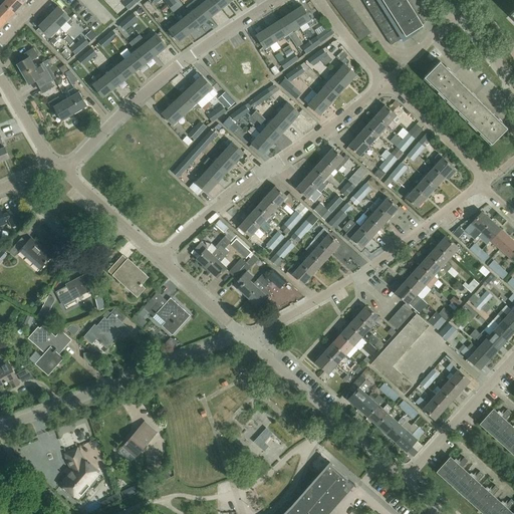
[(5,0),(4,2),(15,13),(23,4),(19,0),(5,0)]
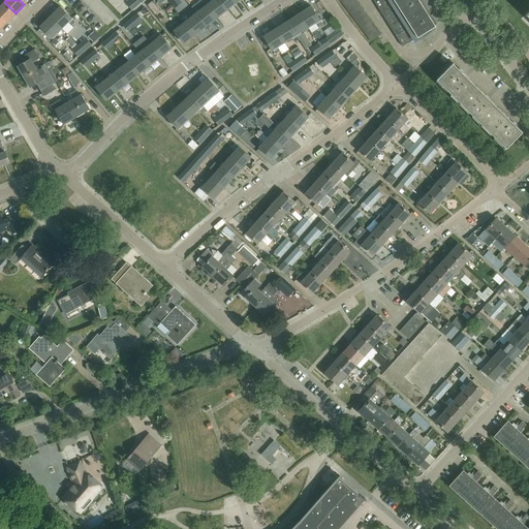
[(139,4),(135,0),(131,0),(127,4),(132,10),(139,4)]
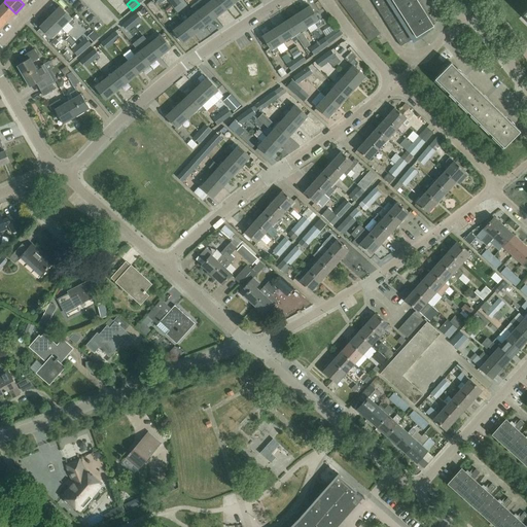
[(216,18),(226,9),(219,0),(212,0),(206,5),(216,18)]
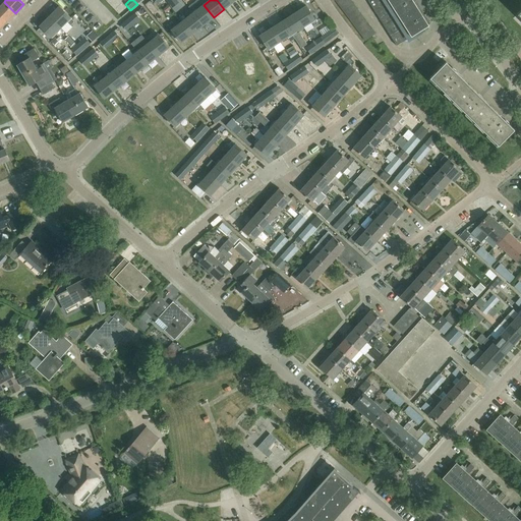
[(217,0),(224,9),(235,0),(217,0)]
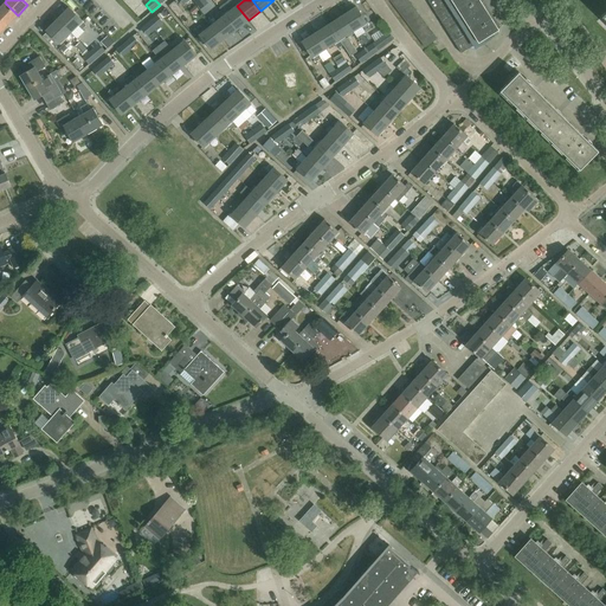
[(437,38),(407,0),(389,0),(425,46),(437,38)]
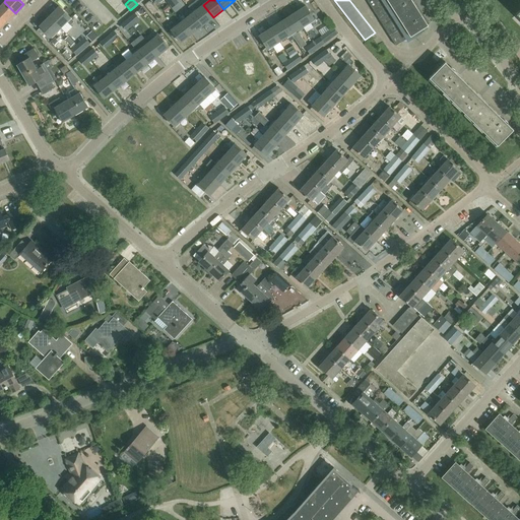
[(374,10),(389,0),(370,0),(368,1),(374,10)]
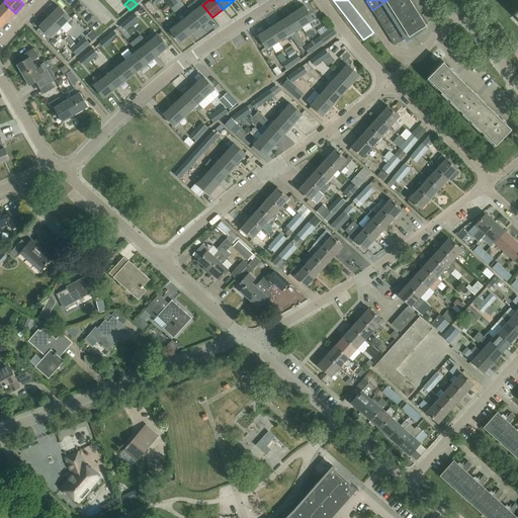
[(377,18),(407,0),(387,0),(372,10),(377,18)]
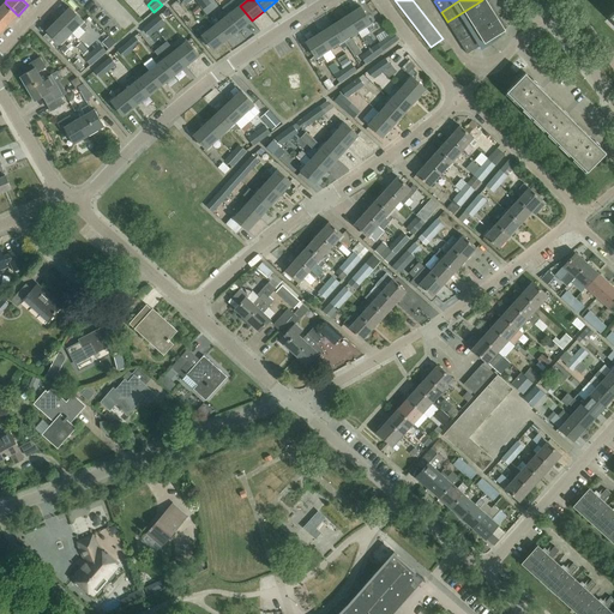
[(455,32),(492,8),(486,0),(482,0),(447,22),(455,32)]
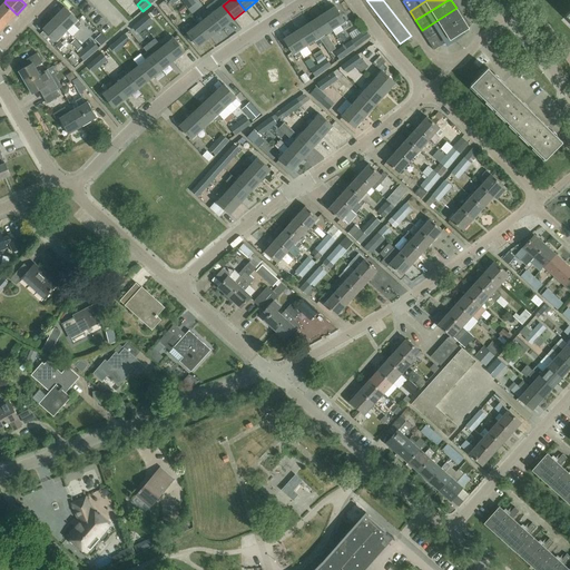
[(5,2),(0,7),(0,17),(8,25),(17,15),(5,2)]
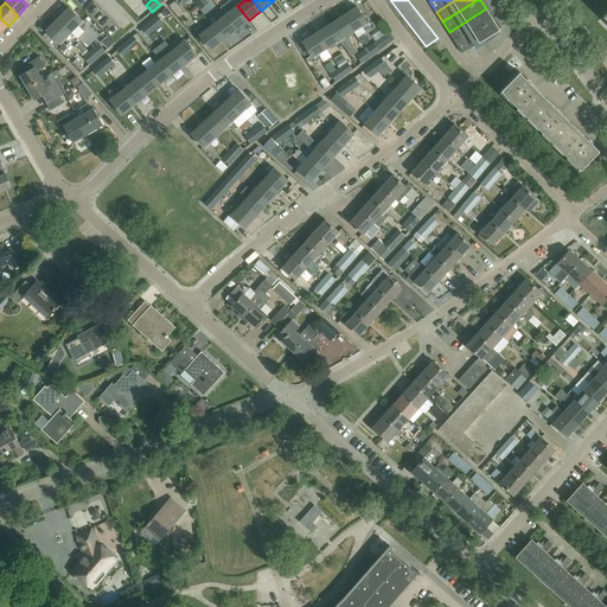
[(225,16),(236,30),(249,20),(237,6),(225,16)]
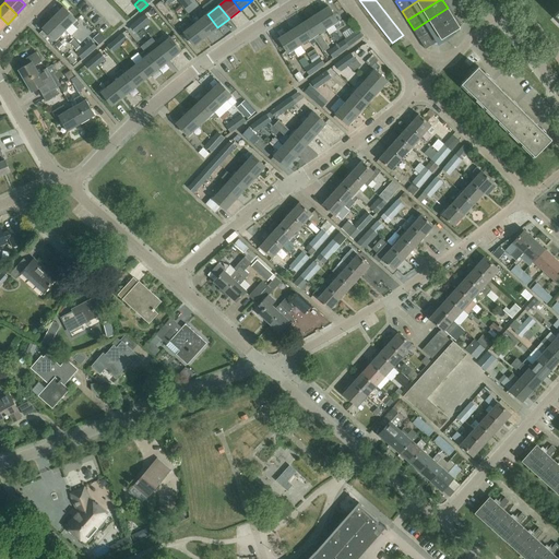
[(317,14),(325,28),(337,21),(329,7),(317,14)]
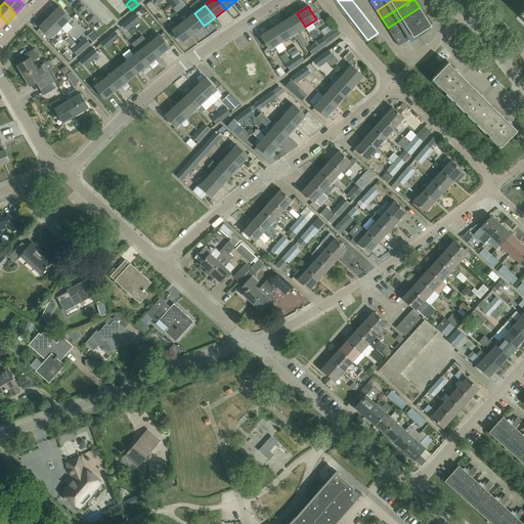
[(61,28),(71,18),(59,7),(50,16),(61,28)]
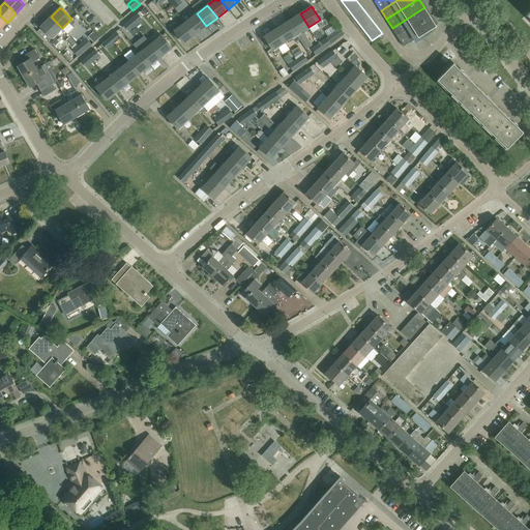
[(430,17),(424,7),(392,28),(398,36),(430,17)]
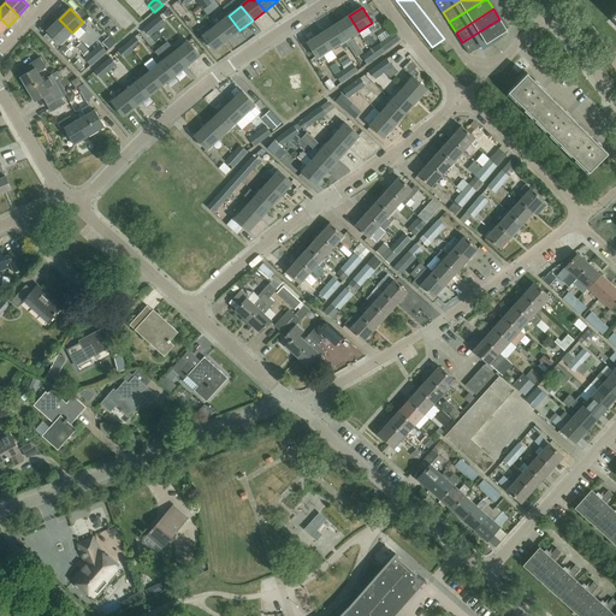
[(160,16),(152,23),(158,30),(166,23),(160,16)]
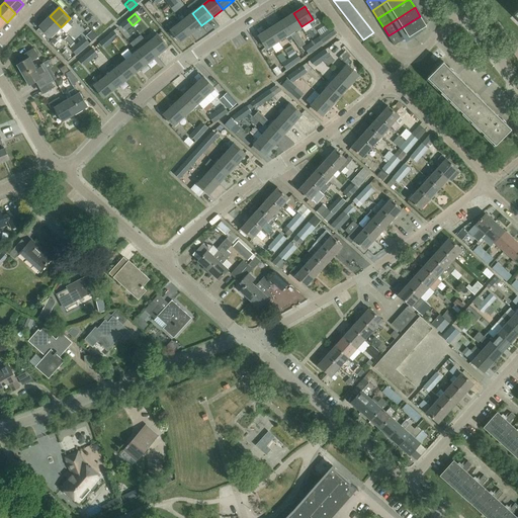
[(181,22),(190,34),(201,25),(192,13),(181,22)]
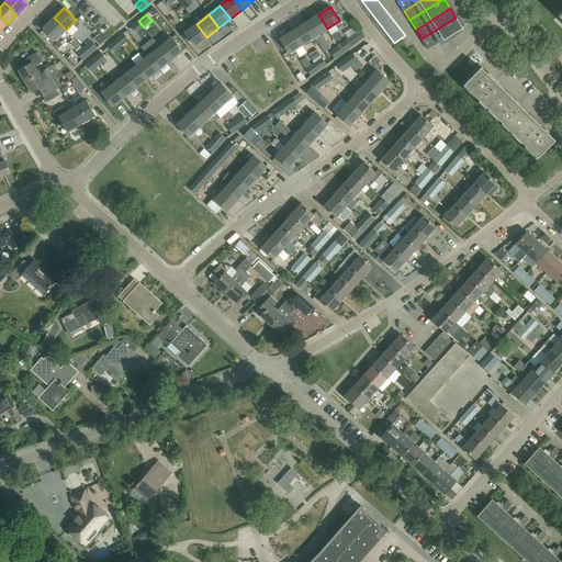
[(327,29),(318,14),(305,23),(314,36),(324,52),(330,47),(323,34),(321,36),(319,34),(327,29)]
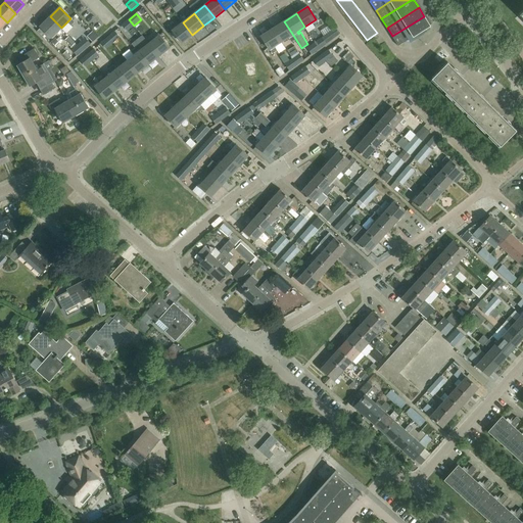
[(48,41),(61,28),(50,16),(40,27),(43,30),(40,33),(48,41)]
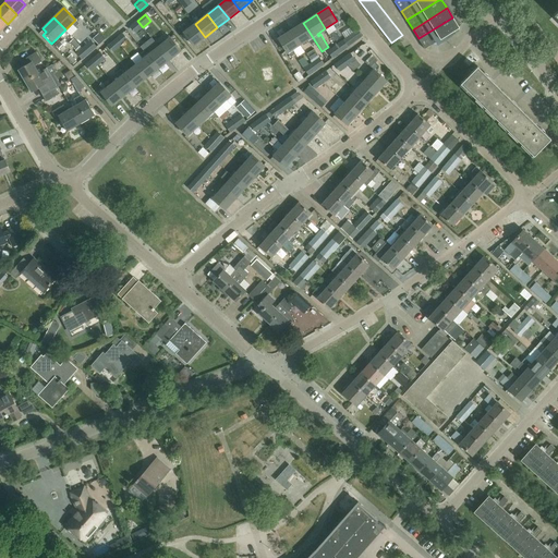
[(459,26),(452,17),(419,38),(424,48),(438,39),(439,43),(456,33),(453,29),(459,26)]
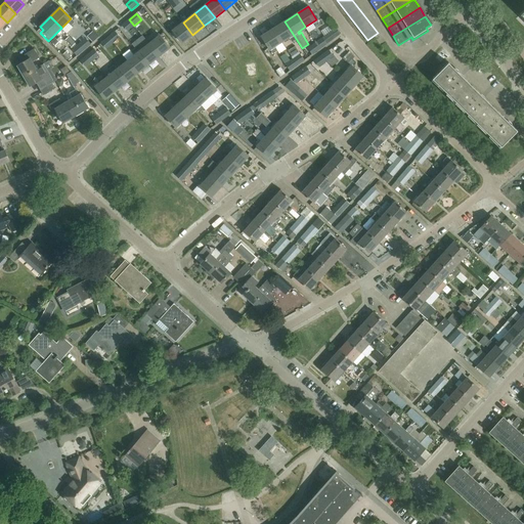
[(129,19),(123,26),(128,32),(134,26),(129,19)]
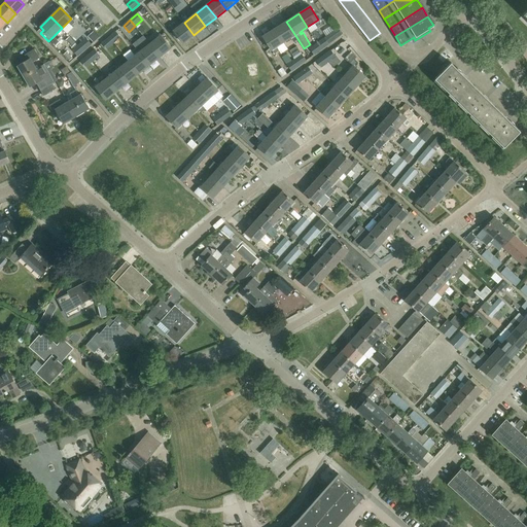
[(283,42),(294,34),(286,22),(275,29),(283,42)]
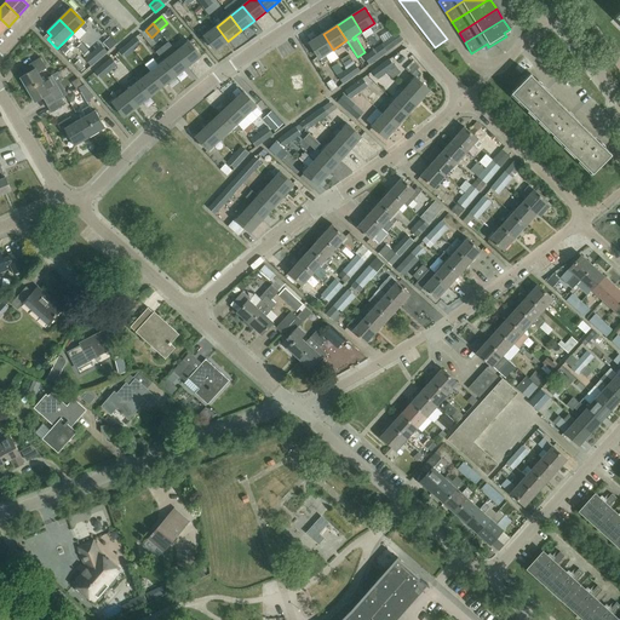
[(228,41),(217,27),(204,36),(216,51),(228,41)]
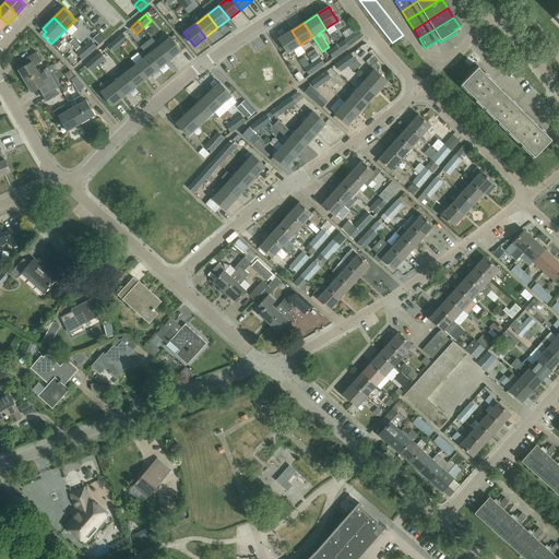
[(278,38),(288,52),(300,45),(292,31),(278,38)]
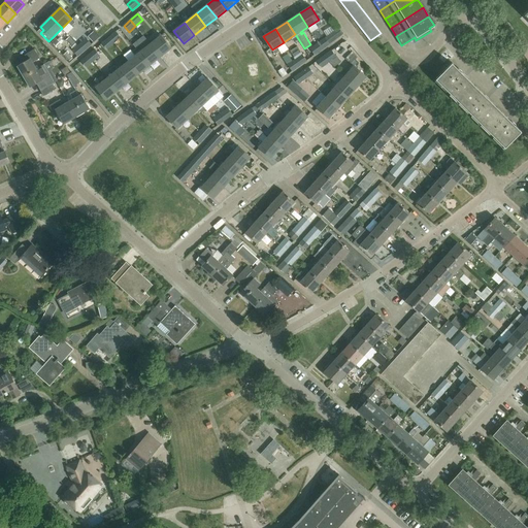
[(122,38),(116,32),(109,37),(117,46),(119,48),(123,45),(119,41),(122,38)]
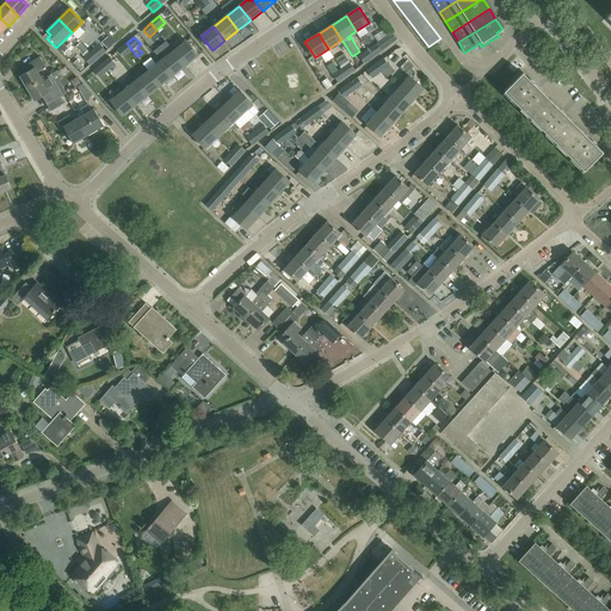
[(187,41),(174,50),(186,66),(198,55),(187,41)]
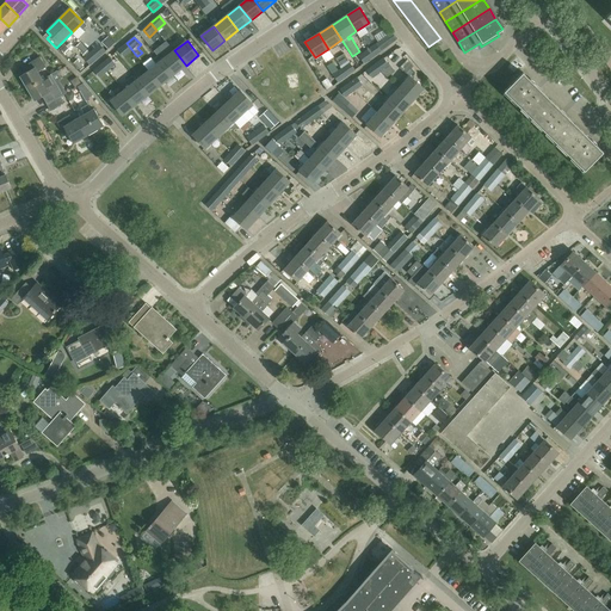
[(90,54),(81,43),(78,45),(86,56),(84,59),(90,66),(98,59),(92,51),(90,54)]
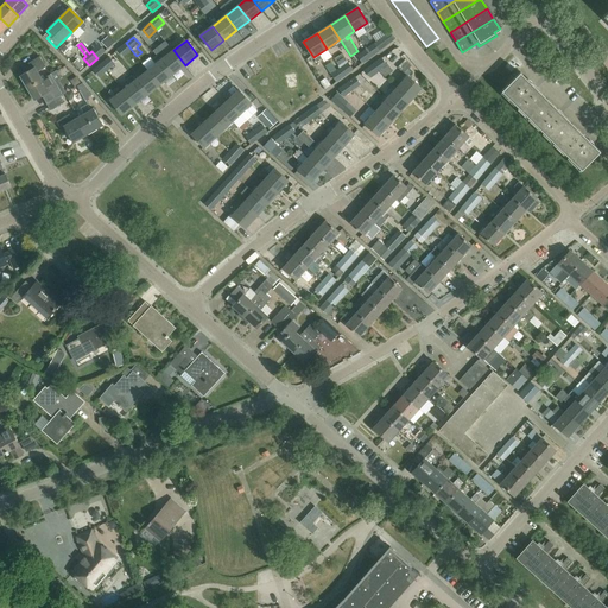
[(126,43),(118,50),(124,57),(128,54),(131,57),(134,54),(126,43)]
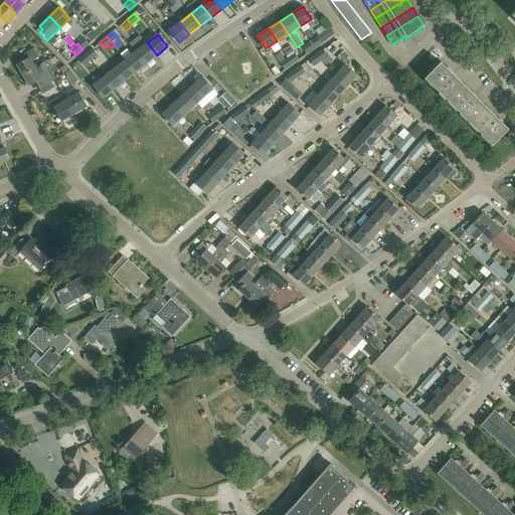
[(62,41),(58,37),(56,39),(55,37),(51,41),(56,46),(62,41)]
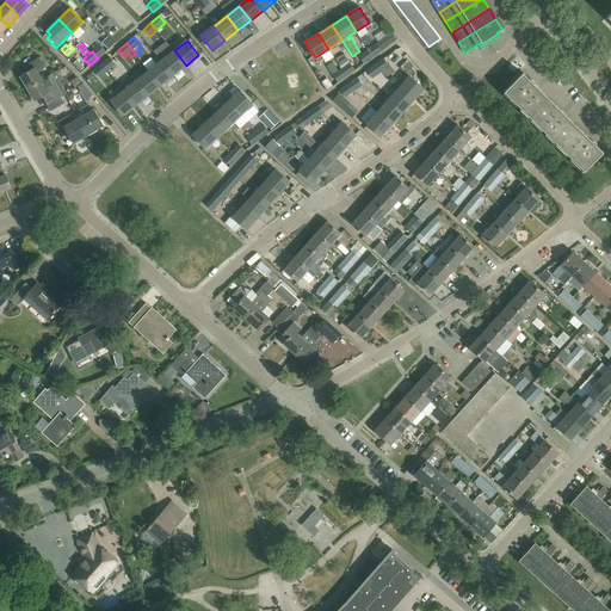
[(98,59),(106,51),(100,44),(92,51),(98,59)]
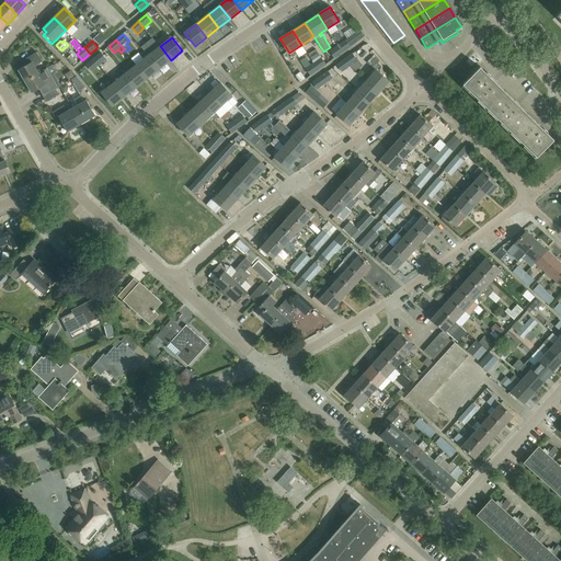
[(350,47),(344,41),(336,46),(342,54),(350,47)]
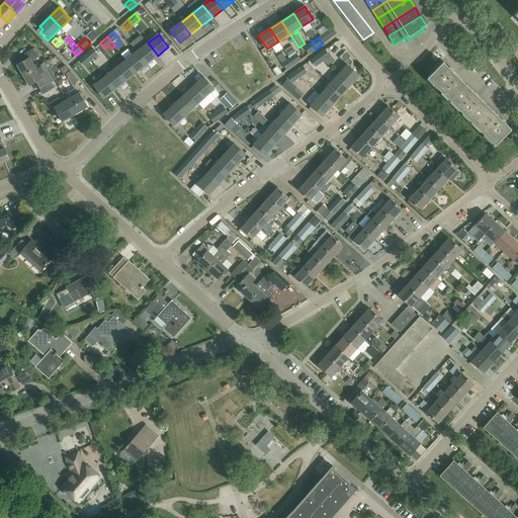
[(137,52),(147,64),(158,56),(148,42),(137,52)]
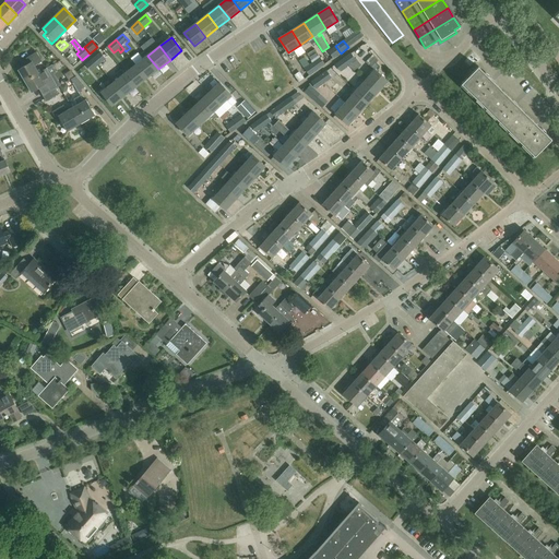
[(335,46),(328,51),(333,59),(341,54),(335,46)]
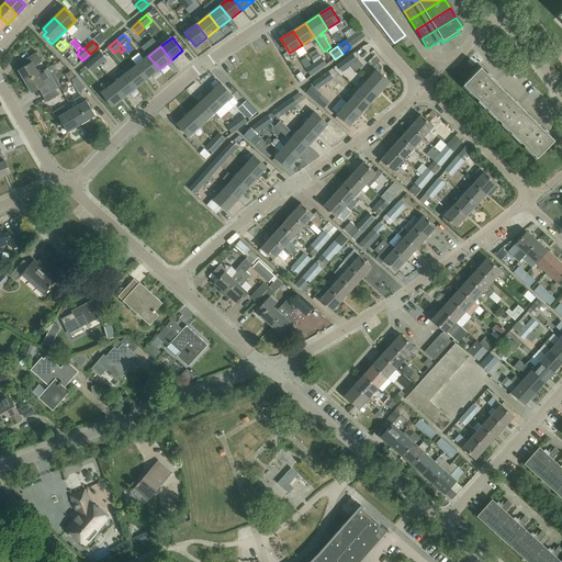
[(360,52),(362,59),(372,56),(369,48),(360,52)]
